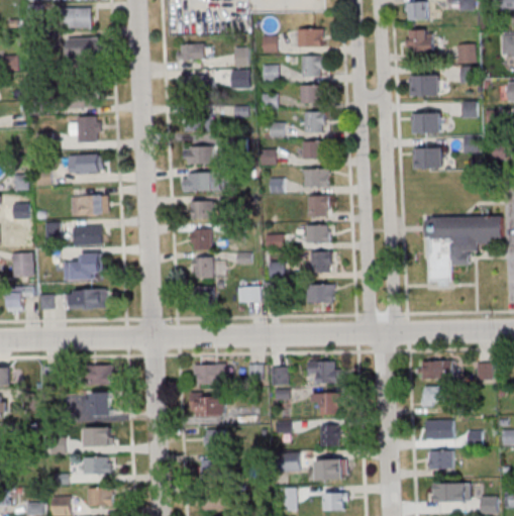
[(513,0),(502,0),(503,10),(513,10),(513,0)]
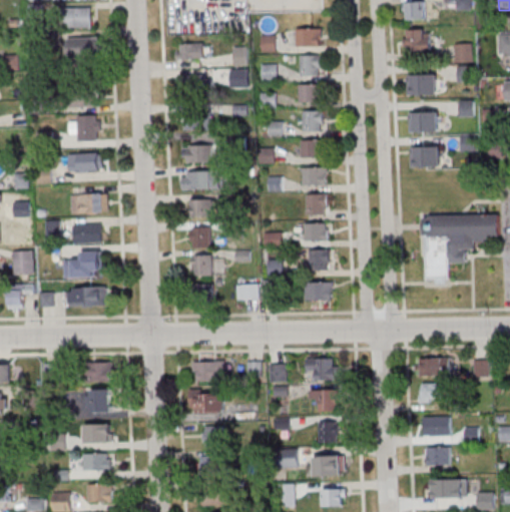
[(423,2),(402,2),(402,19),(423,19),(423,2)]
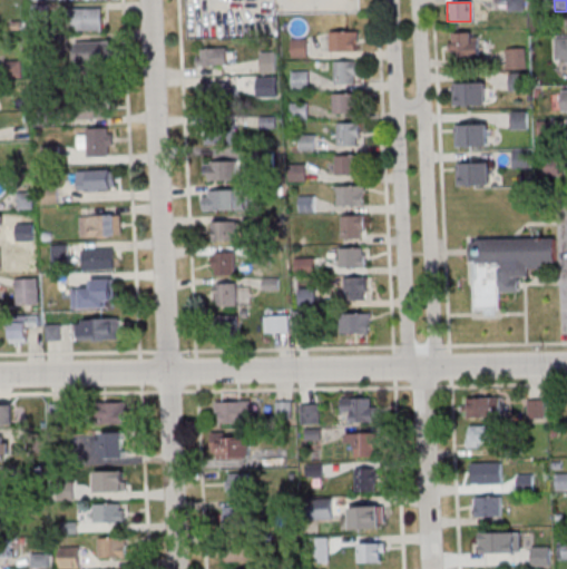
[(100,9),(74,9),(74,31),(100,31),(100,9)]
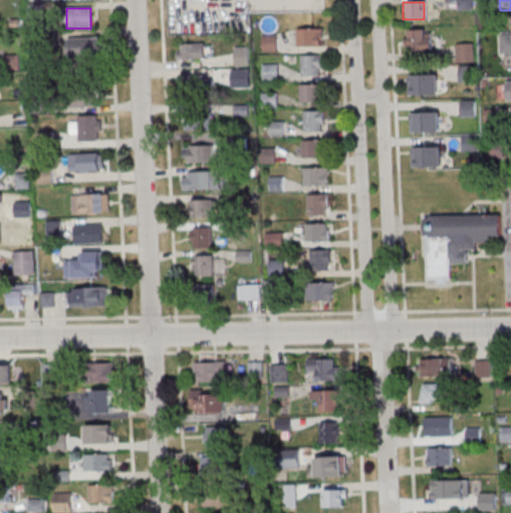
[(320,29),(295,29),(295,47),(320,47),(320,29)]
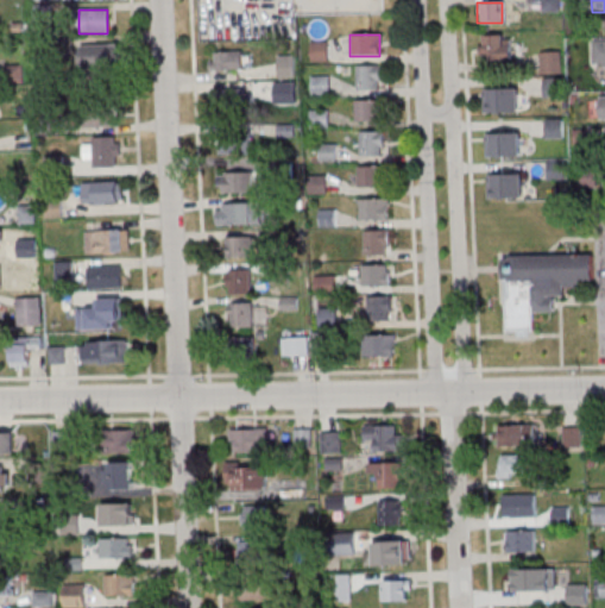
[(509,36),(477,36),(477,61),(509,61),(509,36)]
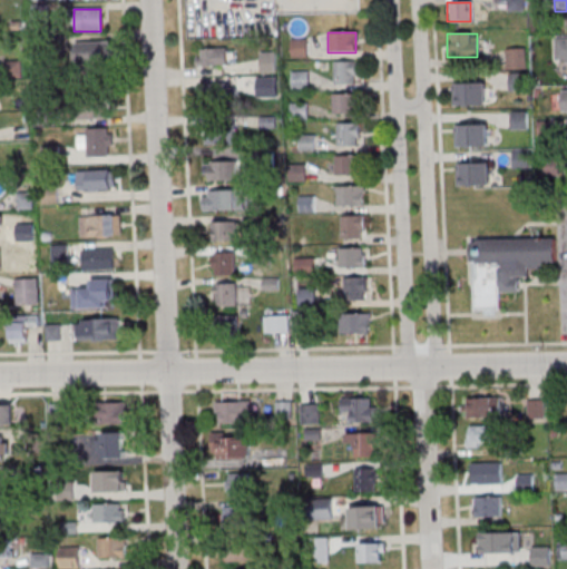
[(304,39),(287,39),(287,58),(304,58),(304,39)]
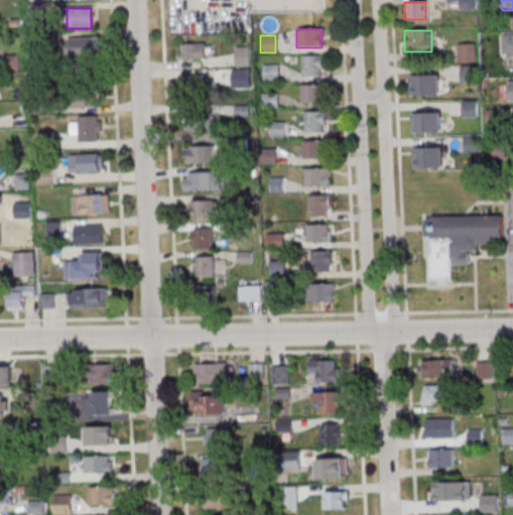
[(69,38),(69,57),(98,57),(98,38),(69,38)]
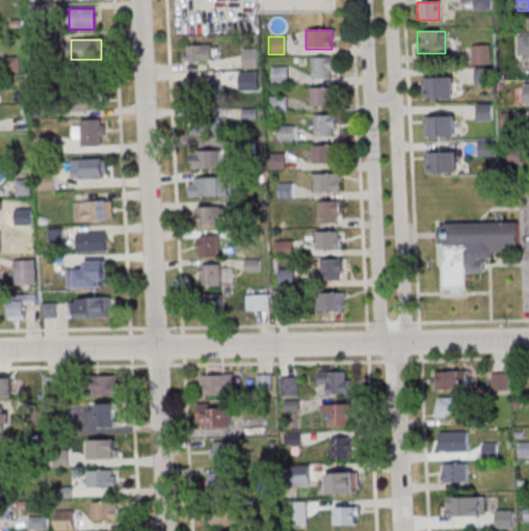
[(181,62),(211,62),(211,46),(181,46),(181,62)]
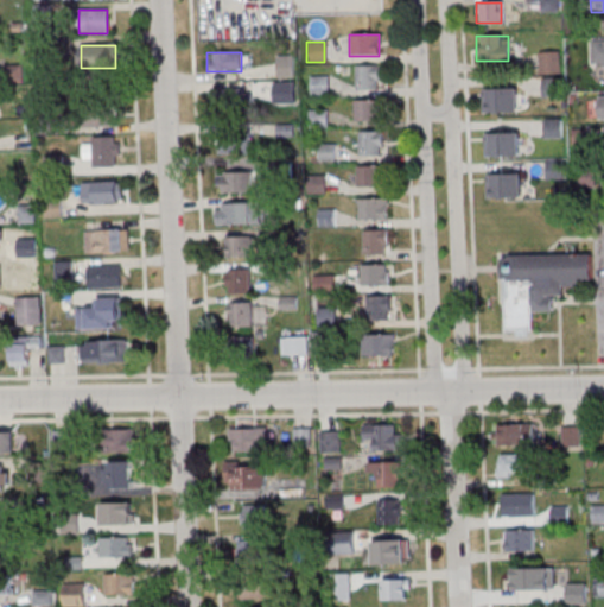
[(559,52),(539,52),(539,74),(559,74),(559,52)]
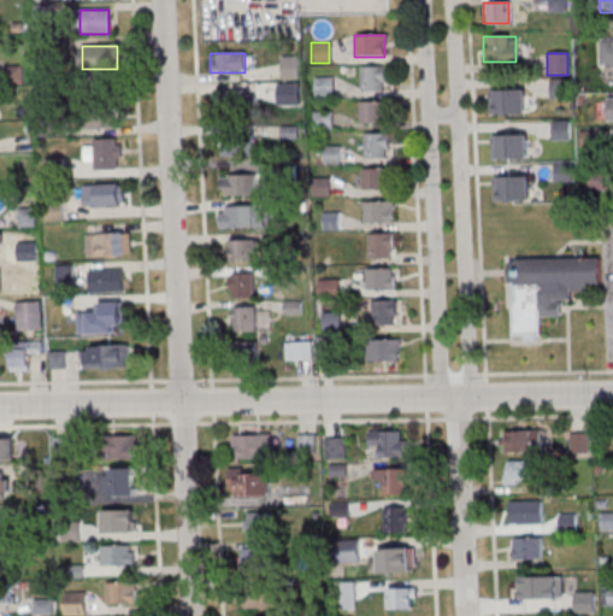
[(296,58),(280,58),(280,78),(296,78),(296,58)]
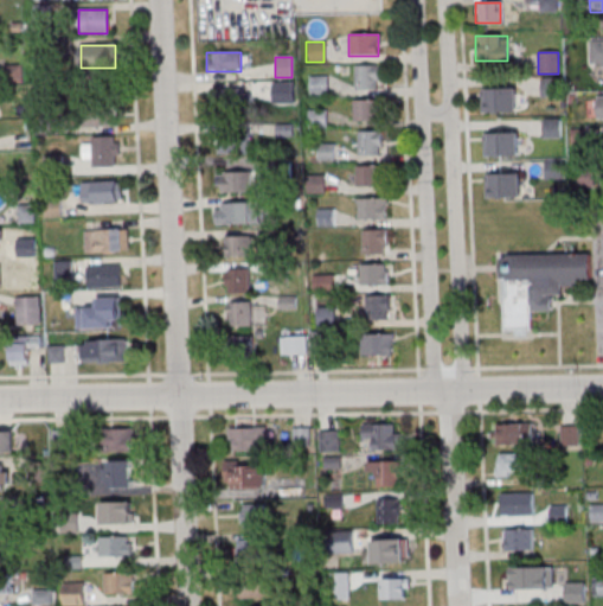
[(378,65),(353,65),(353,90),(378,90),(378,65)]
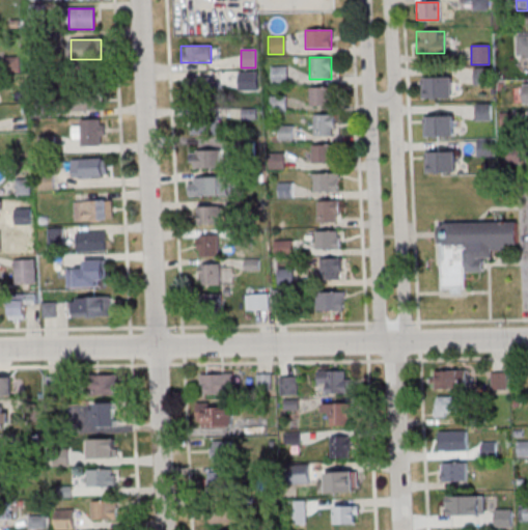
[(285,81),(285,66),(270,66),(270,81),(285,81)]
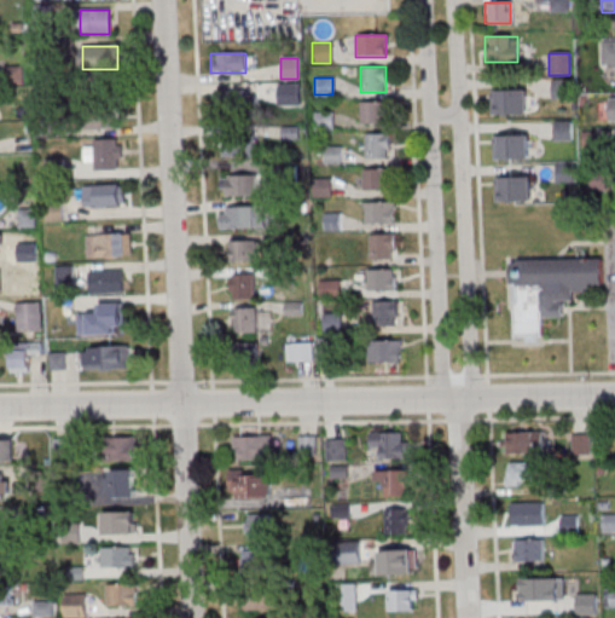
[(550,98),(570,98),(570,80),(550,80),(550,98)]
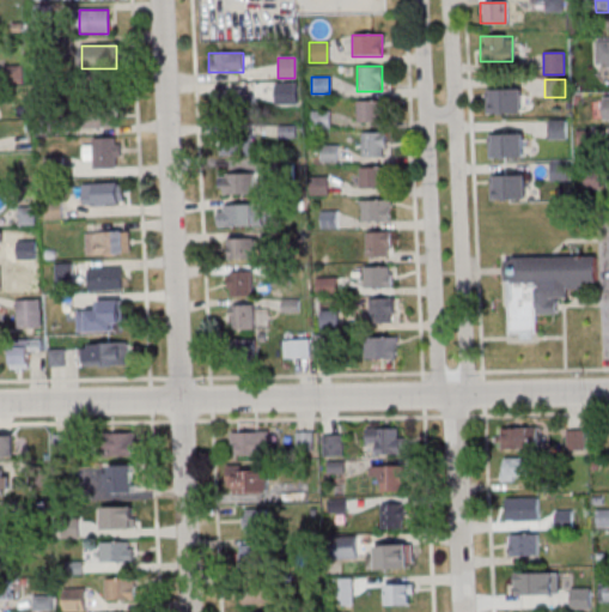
[(482,114),(521,114),(521,89),(482,89),(482,114)]
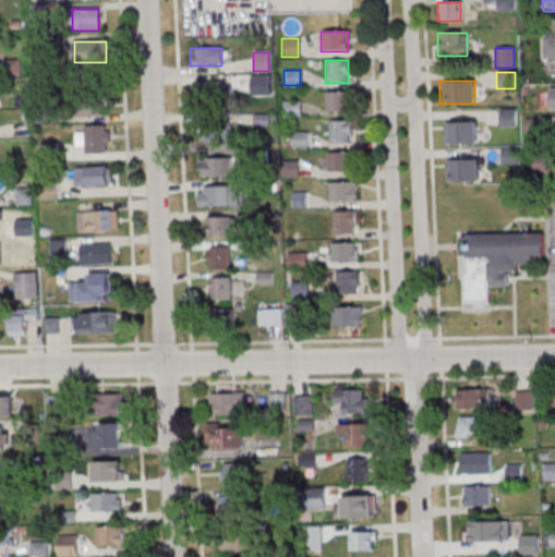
[(193,82),(193,101),(229,101),(229,82),(193,82)]
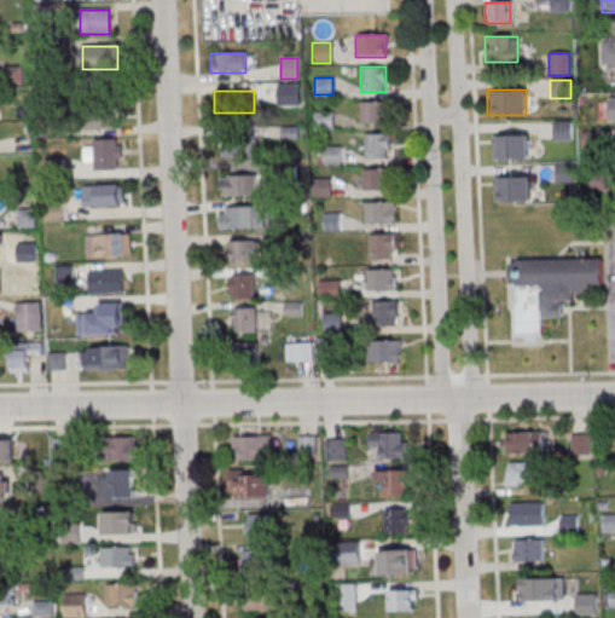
[(384,102),(358,102),(358,123),(384,123),(384,102)]
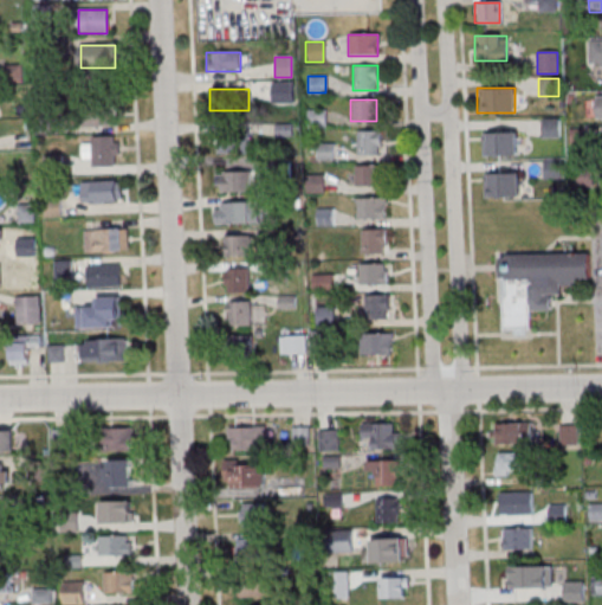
[(112,126),(112,102),(77,102),(77,126),(112,126)]
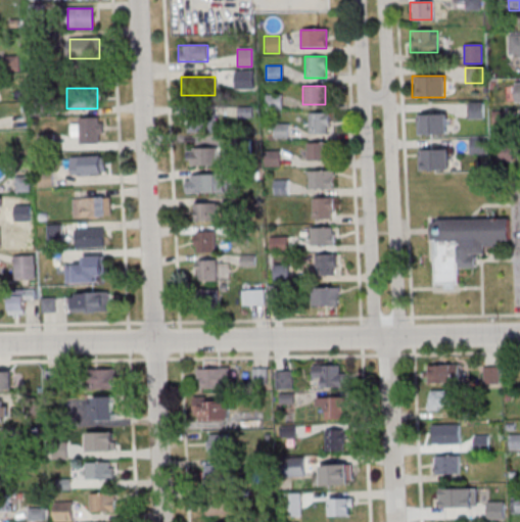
[(482,102),(465,102),(465,120),(482,120),(482,102)]
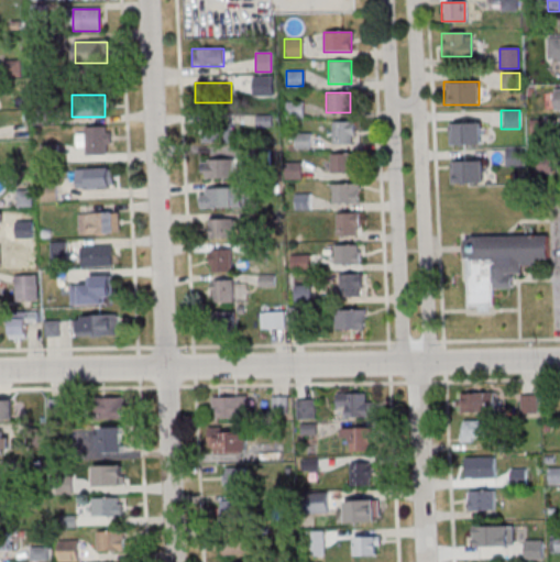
[(201,142),(231,142),(231,121),(201,121),(201,142)]
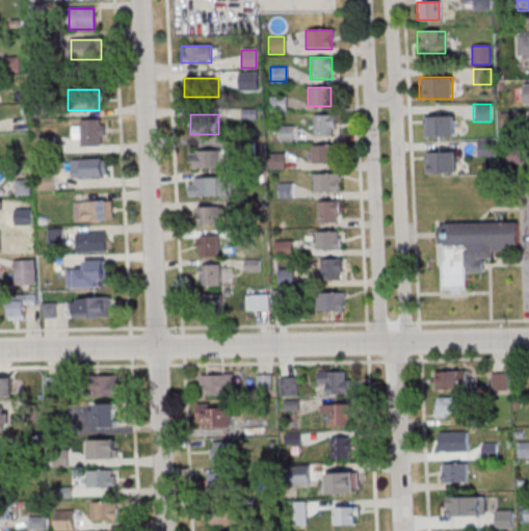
[(312,115),(312,137),(336,137),(336,115),(312,115)]
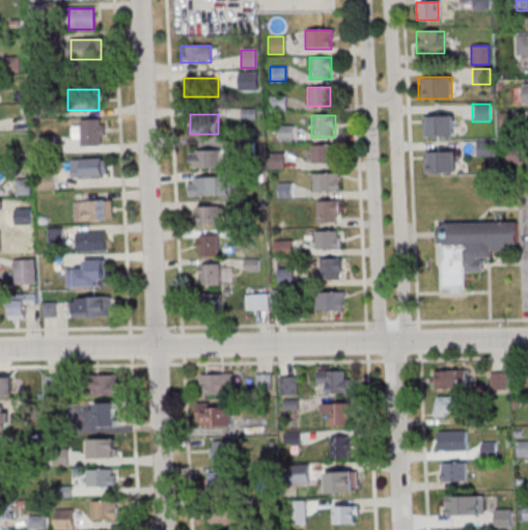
[(452,137),(452,115),(420,115),(420,137),(452,137)]
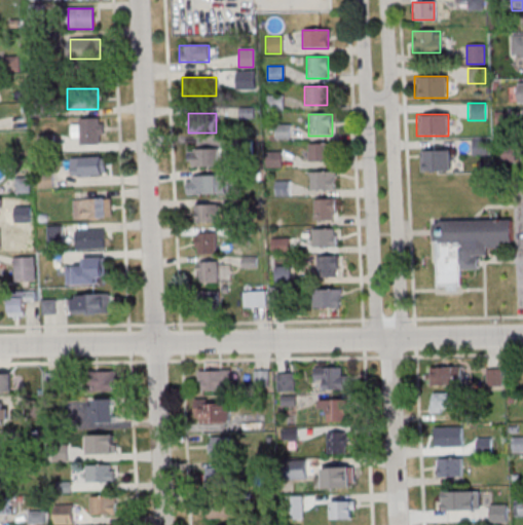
[(70,118),(70,145),(103,145),(103,118),(70,118)]
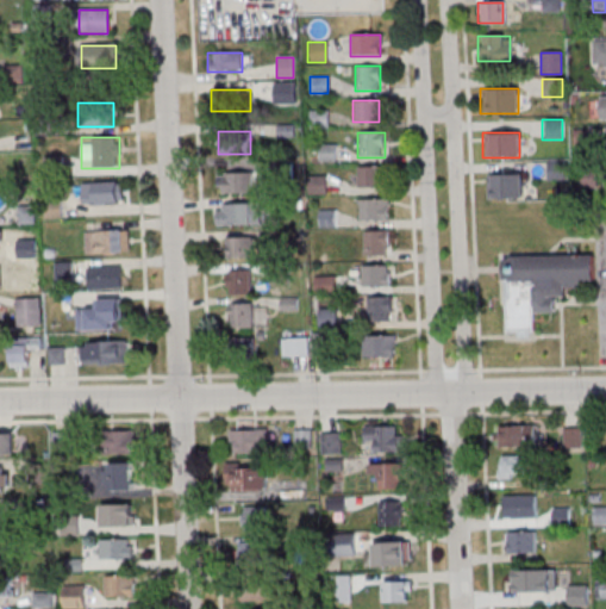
[(564,160),(544,160),(544,179),(564,179),(564,160)]
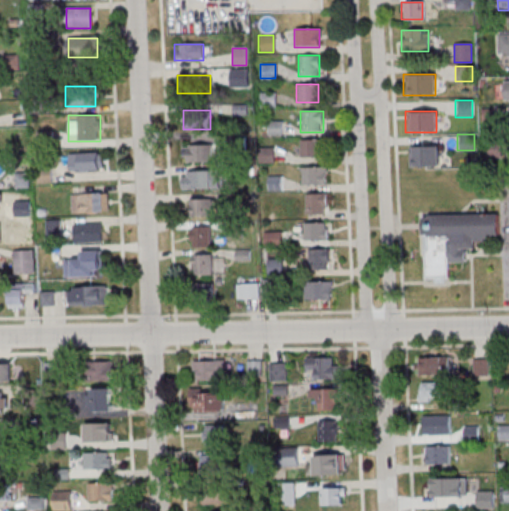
[(321,157),(321,140),(296,140),(296,157),(321,157)]
